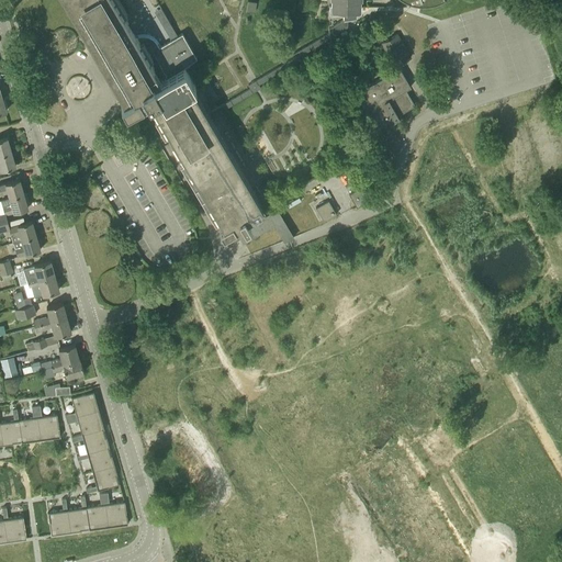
[(262,208),(210,117),(206,114),(191,86),(194,83),(188,72),(197,68),(192,60),(197,58),(182,33),(177,36),(161,45),(157,38),(154,36),(152,34),(148,33),(145,33),(142,33),(137,33),(134,35),(122,15),(113,0),(68,0),(85,27),(115,78),(110,81),(122,102),(121,102),(121,103),(126,112),(137,105),(147,99),(171,141),(223,226),(218,228),(220,229),(223,235),(227,233),(233,242),(240,237),(244,243),(274,224),(284,240),(293,237),(277,210),(265,216),(261,210),(263,209),(262,208)]
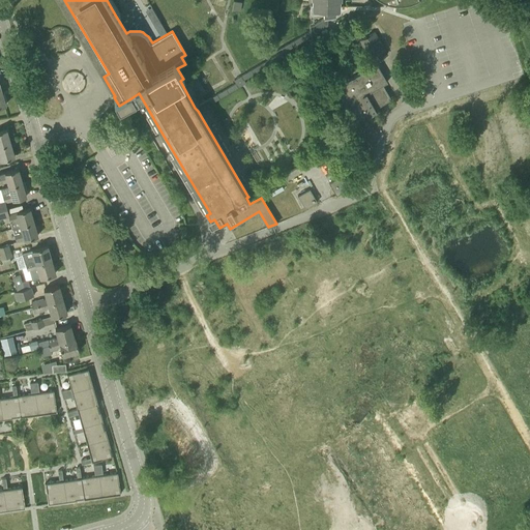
[(121,0),(127,8),(133,16),(138,12),(129,0),(121,0)]
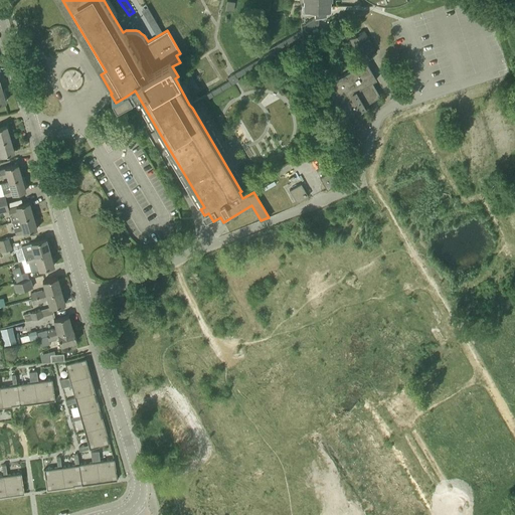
[(302,0),(303,5),(302,5),(302,13),(314,14),(314,18),(301,26),(301,30),(269,49),(271,52),(227,77),(229,80),(189,105),(192,108),(238,80),(237,77),(281,52),(279,49),(318,25),(319,12),(326,13),(326,12),(325,12),(325,7),(330,7),(330,0),(366,0),(369,1),(371,2),(373,4),(376,5),(379,5),(382,6),(385,6),(393,6),(400,4),(408,1),(408,0),(407,0),(406,0),(302,0)]
